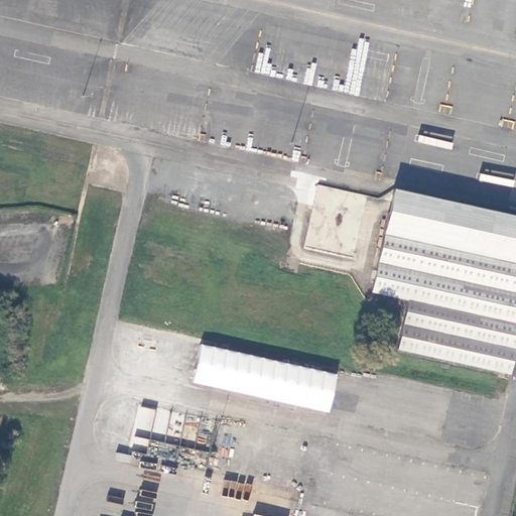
[(354,258),(366,195),(316,184),(303,247),(354,258)]
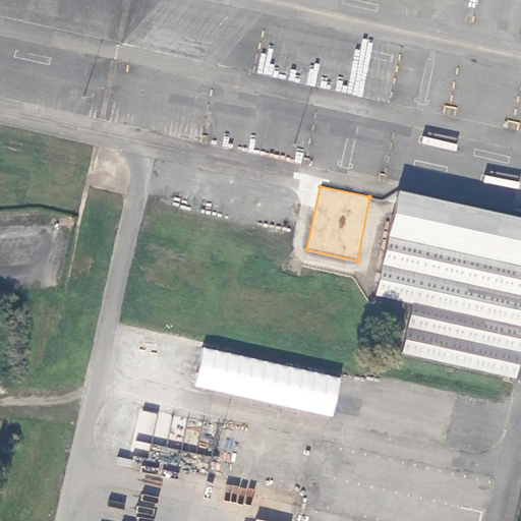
[(396,197),(396,198),(388,234),(389,234),(375,293),(412,304),(409,315),(401,352),(515,379),(520,349),(520,219),(398,190),(396,197)]
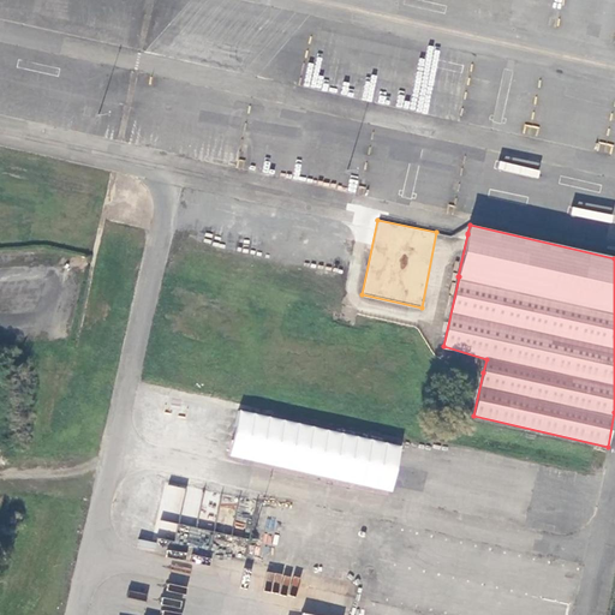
[(394,491),(404,445),(239,411),(230,458),(394,491)]
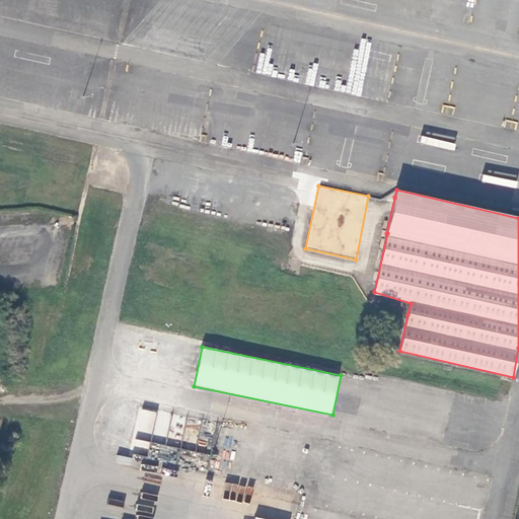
[(139,409),(133,447),(149,449),(155,412),(139,409)]
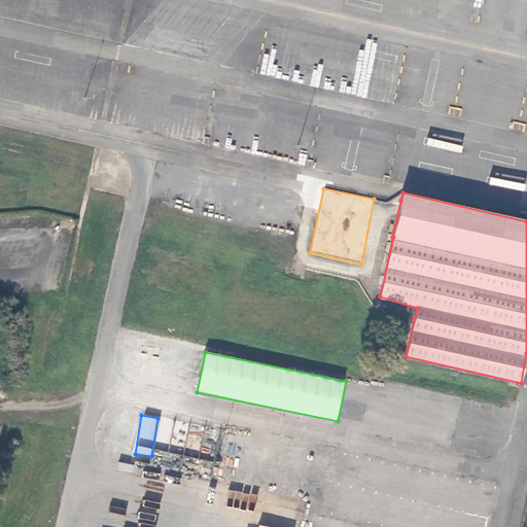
[(488,526),(496,490),(346,455),(332,516),(385,526),(488,526)]
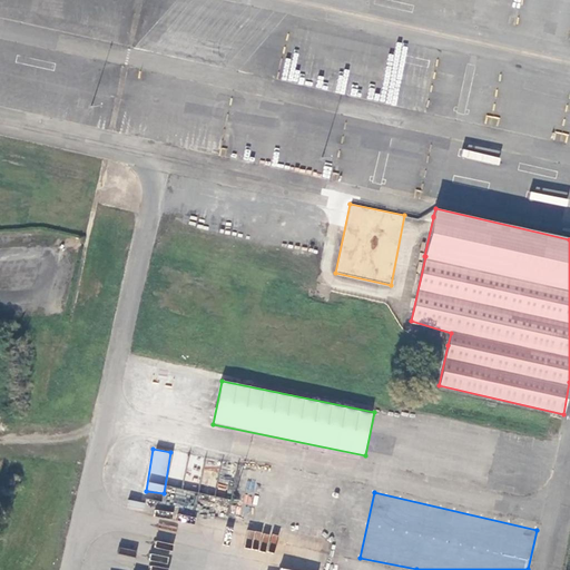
[(243,547),(274,553),(277,536),(247,529),(243,547)]
